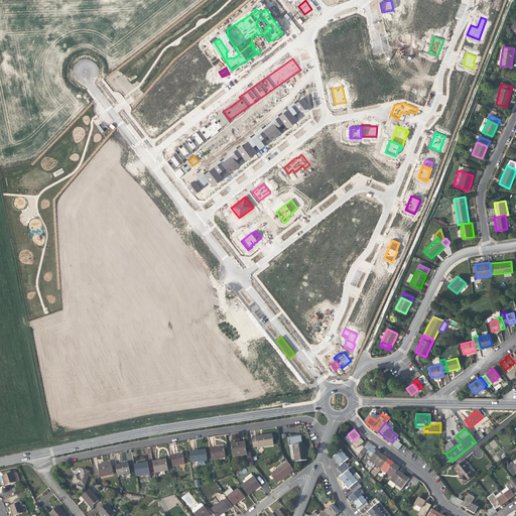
[(480,430),(472,436),(476,442),(484,436),(480,430)]
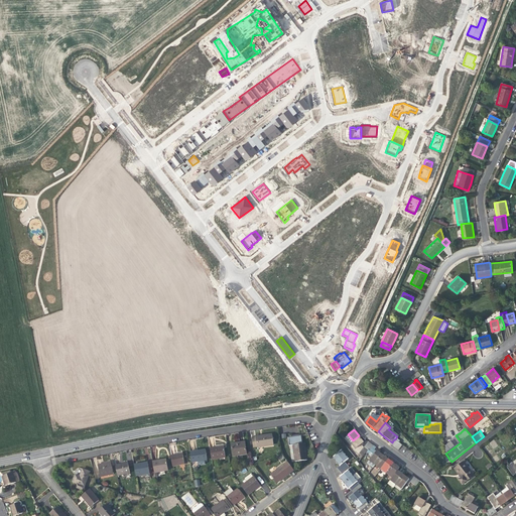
[(264,434),(252,436),(253,447),(274,444),(272,433),(264,434)]
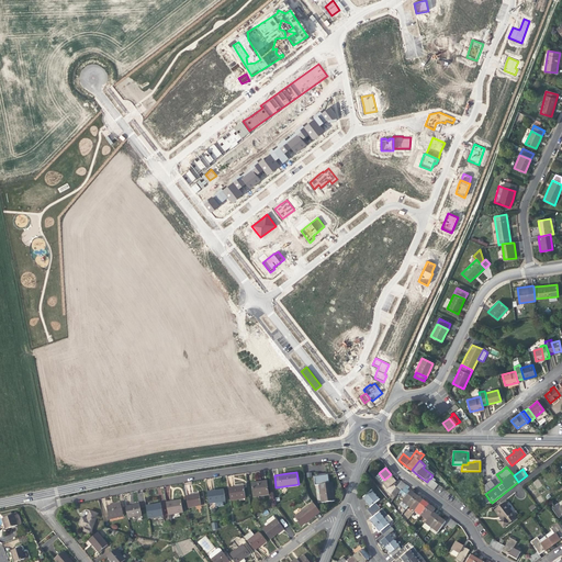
[(318,484),(328,483),(328,479),(329,479),(328,473),(314,475),(315,480),(314,480),(314,485),(318,484)]
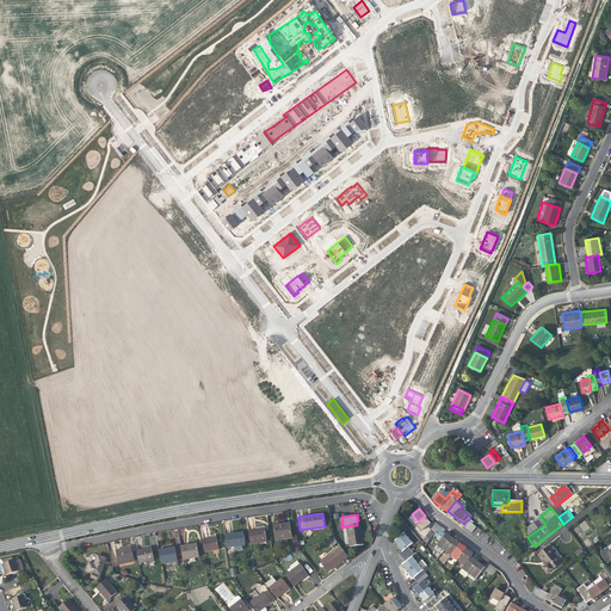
[(425,516),(418,522),(414,524),(420,531),(431,523),(427,519),(425,516)]
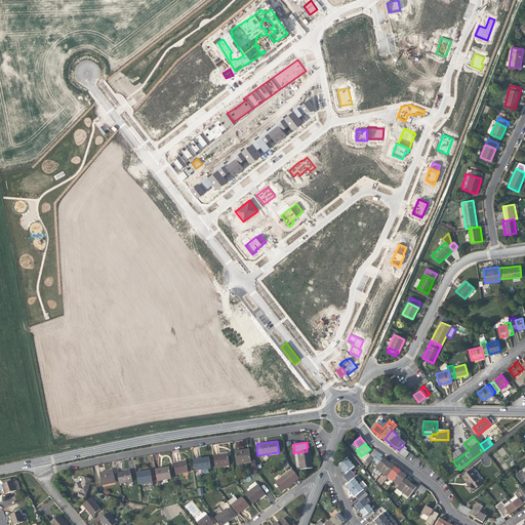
[(251,462),(249,450),(242,451),(242,450),(240,450),(235,451),(237,465),(251,462)]
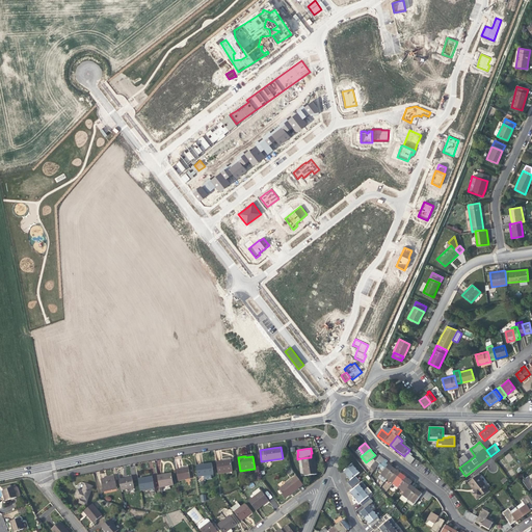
[(303,472),(304,471),(315,470),(315,469),(314,463),(313,457),(311,457),(301,458),(303,472)]
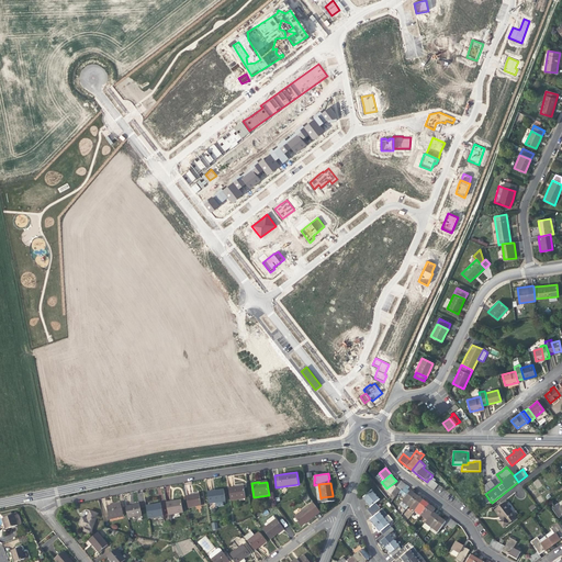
[(228,487),(231,501),(246,498),(244,485),(237,486),(228,487)]
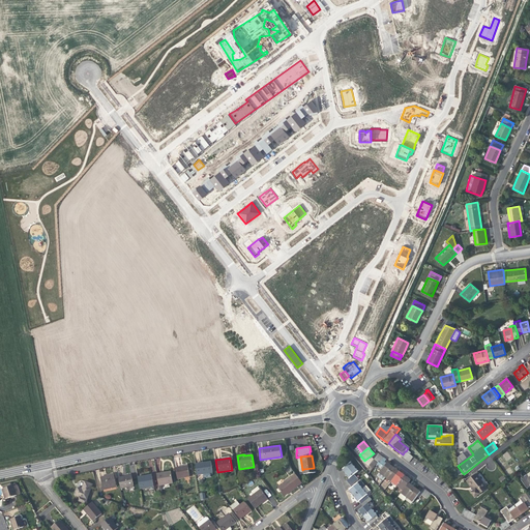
[(373,469),(378,462),(377,461),(374,459),(369,466),(373,469)]
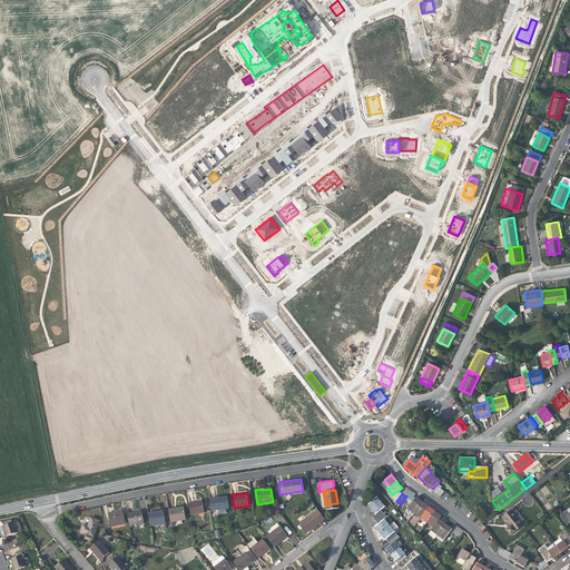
[(218,510),(226,509),(228,508),(227,497),(220,498),(209,499),(212,511),(218,510)]
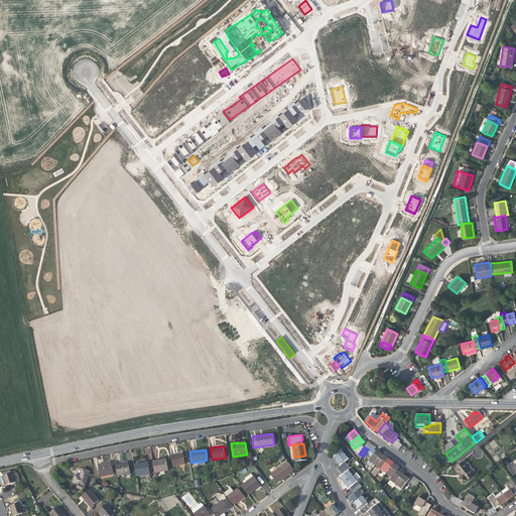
[(336,463),(340,466),(345,462),(349,459),(342,450),(333,458),(336,463)]
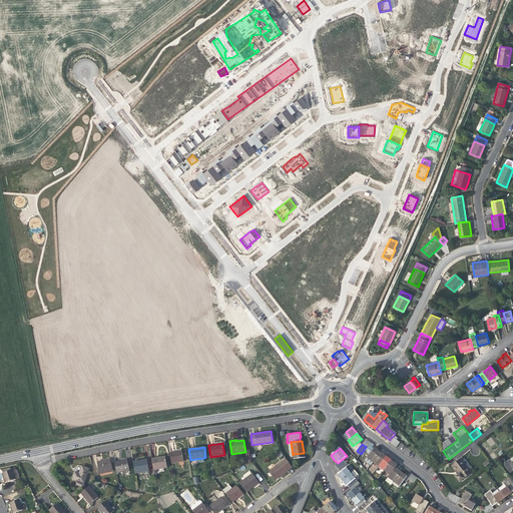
[(371,465),(373,462),(380,453),(377,450),(375,448),(372,452),(365,461),(371,465)]
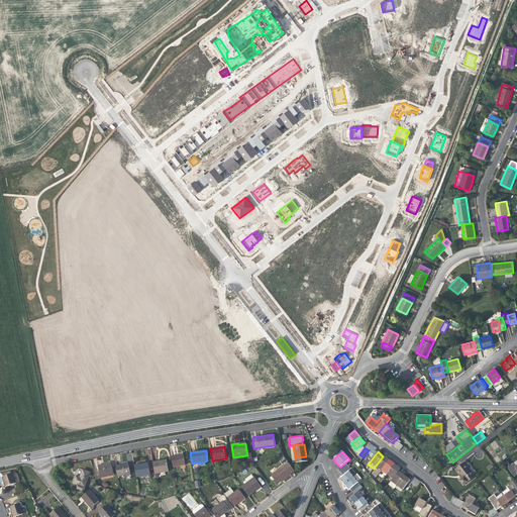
[(171,456),(173,467),(185,464),(183,454),(177,455),(171,456)]
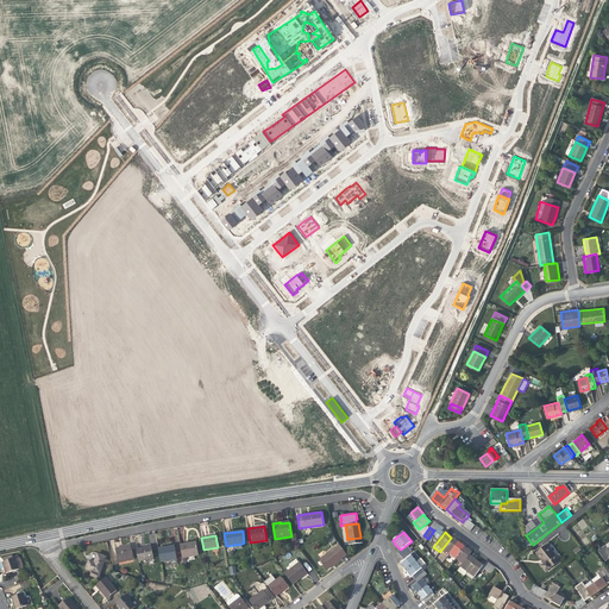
[(443,548),(449,553),(458,542),(456,540),(451,538),(443,548)]
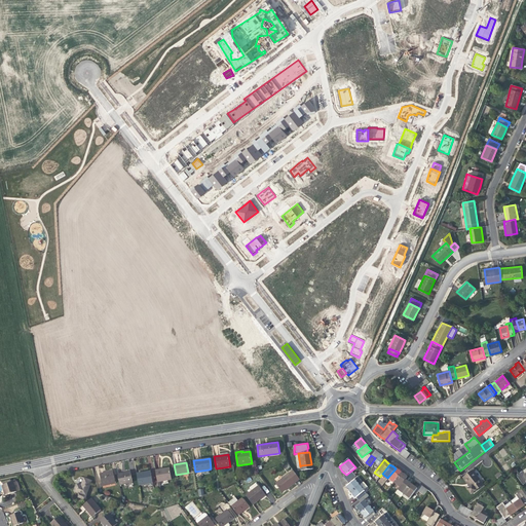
[(155,471),(157,482),(172,480),(170,467),(163,468),(155,471)]
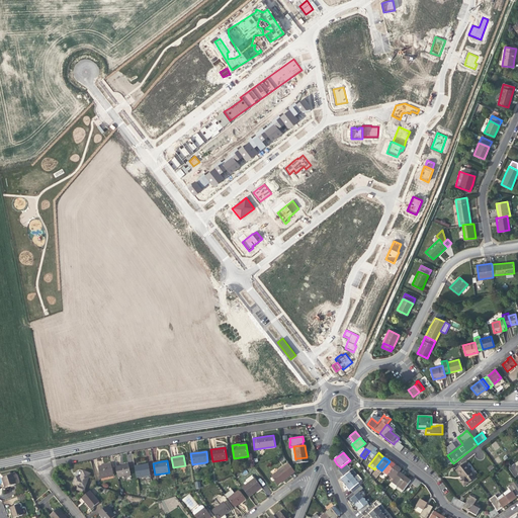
[(381,470),(387,476),(395,465),(393,463),(390,461),(381,470)]
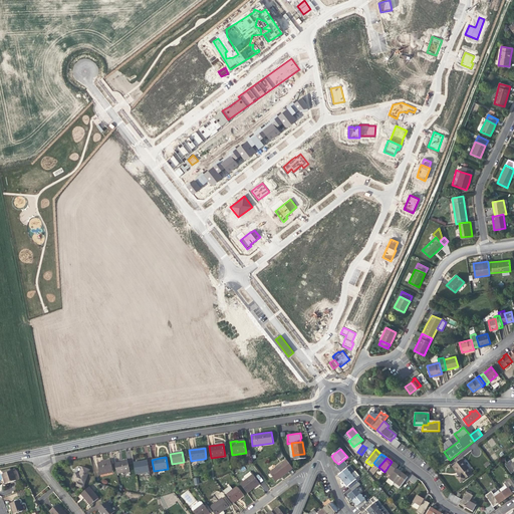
[(104,461),(97,463),(100,475),(112,472),(110,460),(104,461)]
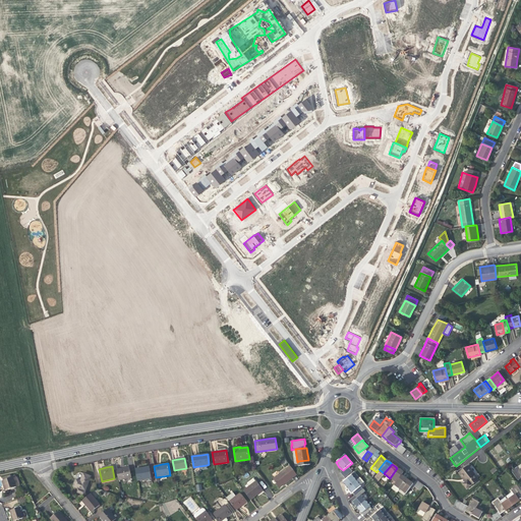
[(135,469),(137,480),(152,478),(150,466),(142,467),(135,469)]
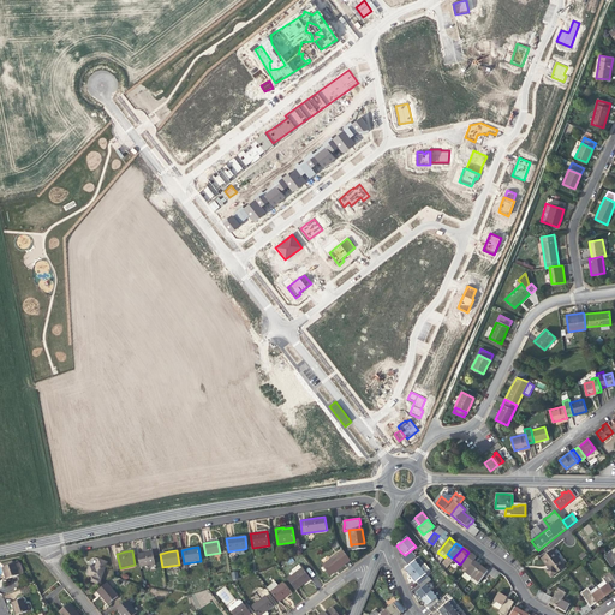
[(350,560),(342,550),(322,565),(330,575),(342,566),(350,560)]
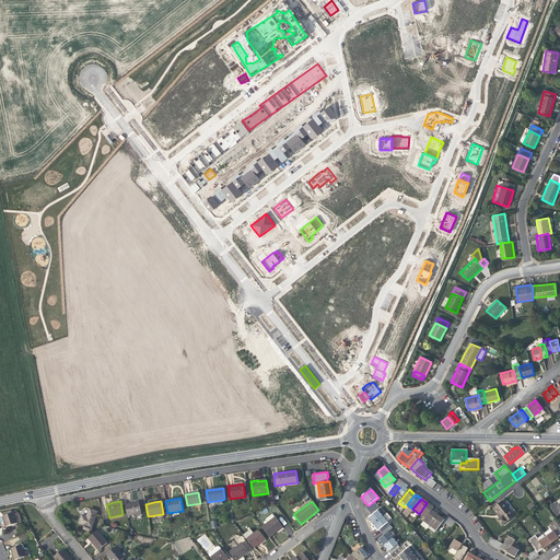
[(365,508),(370,514),(378,506),(374,501),(369,505),(365,508)]
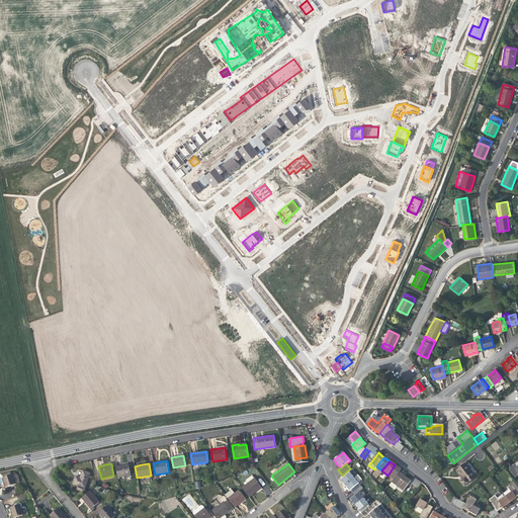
[(456,470),(462,480),(466,484),(476,477),(468,467),(465,463),(456,470)]
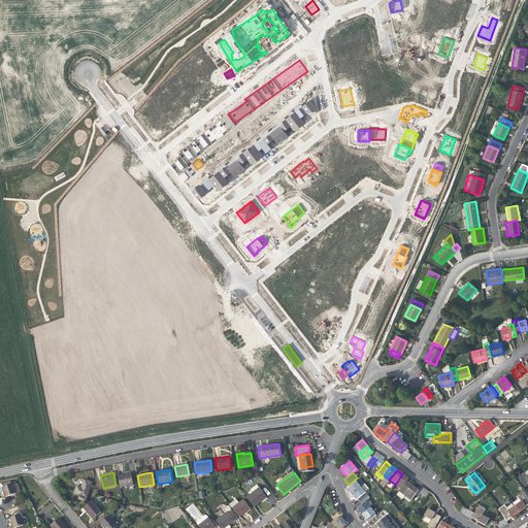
[(118,475),(120,487),(125,486),(125,490),(134,488),(131,473),(125,474),(118,475)]
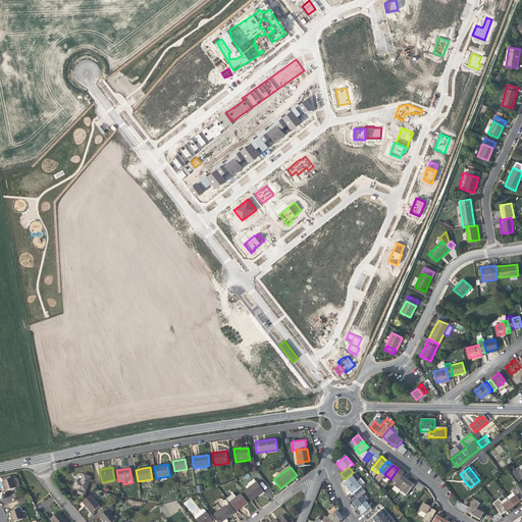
[(521,478),(521,473),(518,468),(512,472),(519,481),(521,478)]
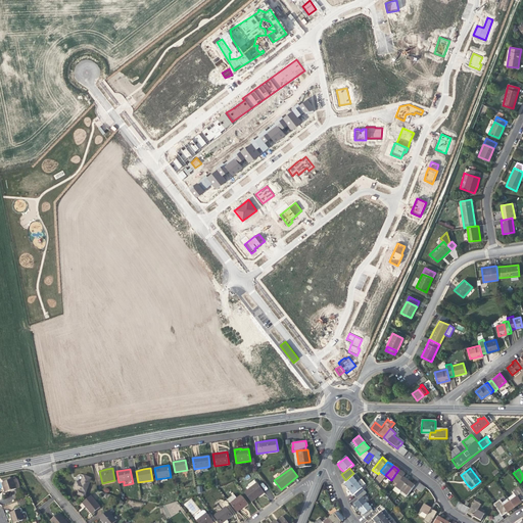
[(402,473),(398,470),(391,480),(397,484),(402,477),(405,475),(402,473)]
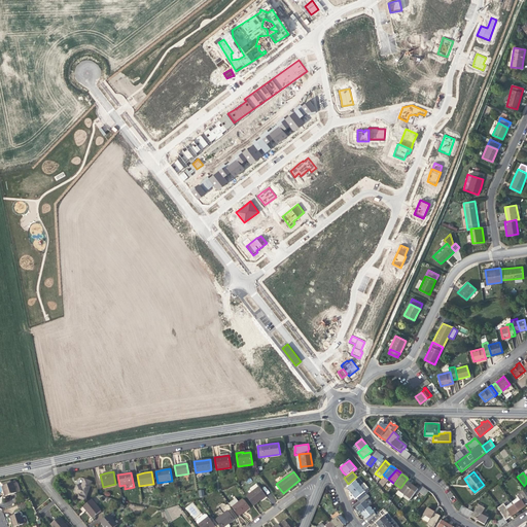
[(92,482),(84,479),(82,483),(81,486),(77,485),(74,492),(86,497),(92,482)]
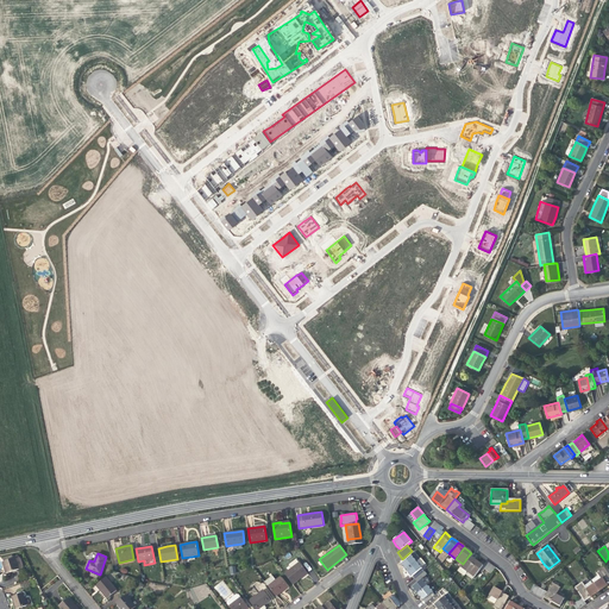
[(403,567),(406,570),(416,562),(410,554),(400,564),(403,567)]
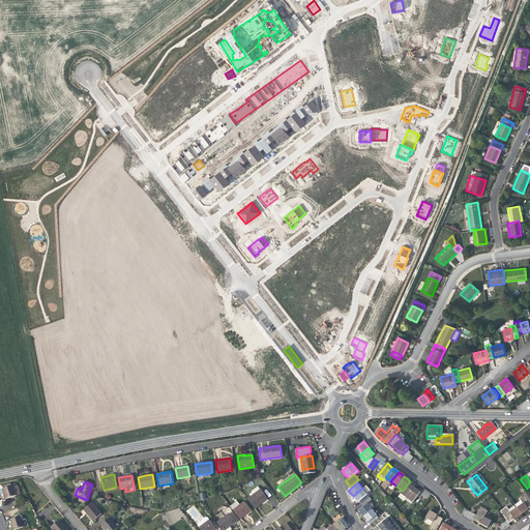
[(401,493),(407,498),(414,488),(412,486),(408,483),(403,491),(401,493)]
